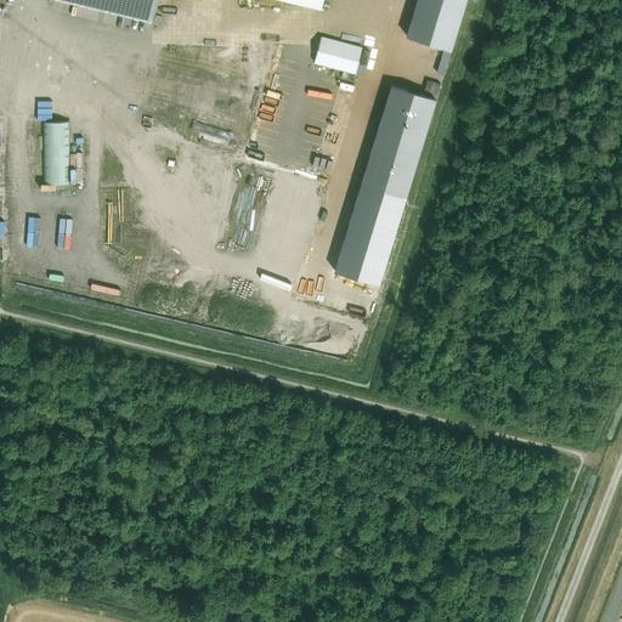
[(158,0),(289,0),(322,7),(323,0),(66,0),(153,21),(158,0)]
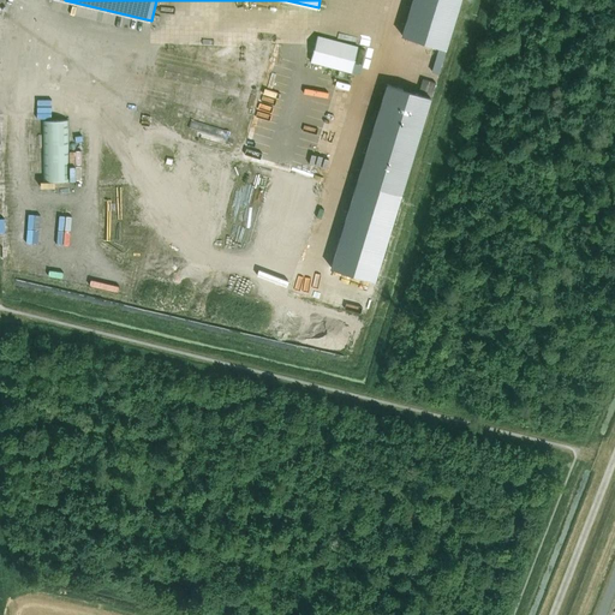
[(412,0),(402,36),(447,49),(461,0),(412,0)]
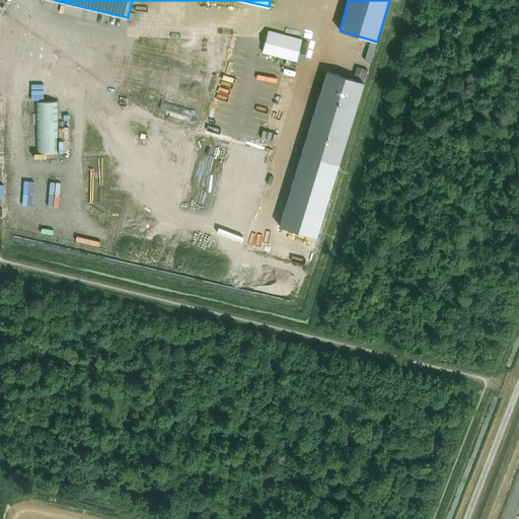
[(298,61),(303,40),(268,30),(264,51),(298,61)]
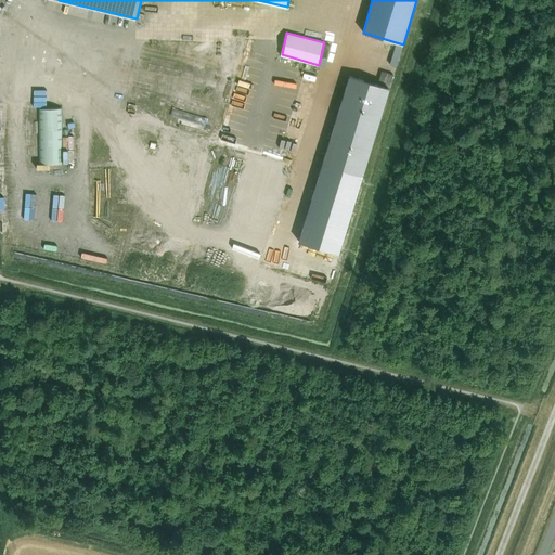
[(216,41),(211,91),(234,93),(240,43),(216,41)]
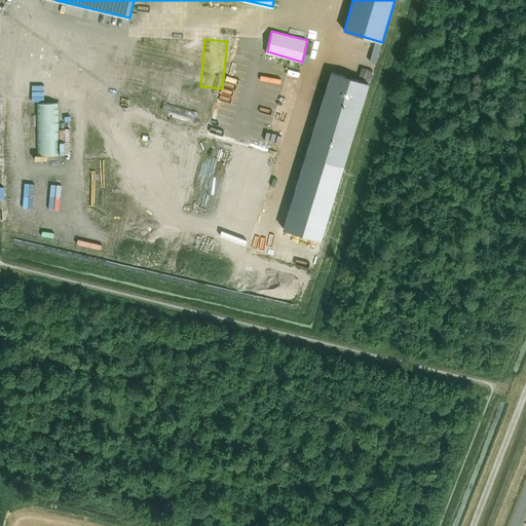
[(332,72),(306,154),(344,165),(370,83),(332,72)]
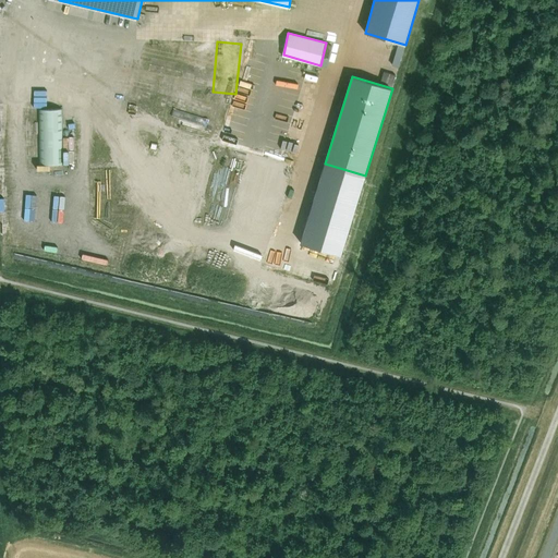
[(59,101),(65,101),(65,95),(76,95),(75,89),(58,89),(59,101)]
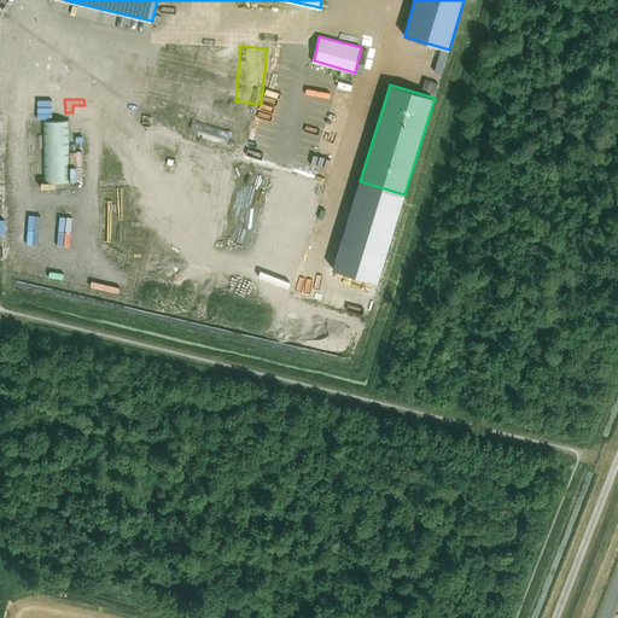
[(44,121),(44,182),(69,182),(69,121),(44,121)]
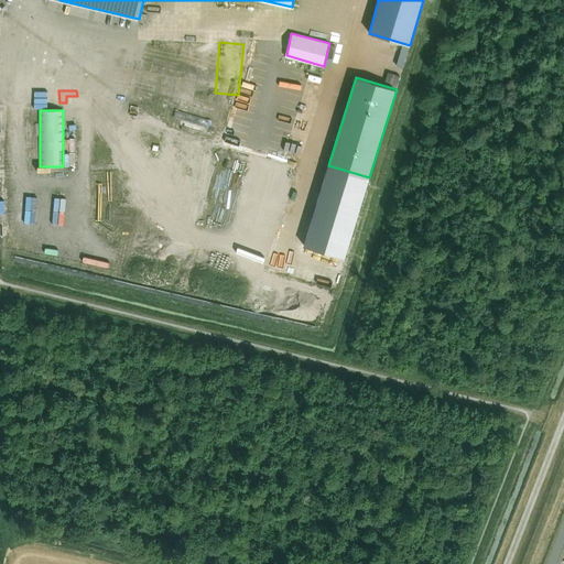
[(67,145),(67,159),(79,159),(79,145),(67,145)]
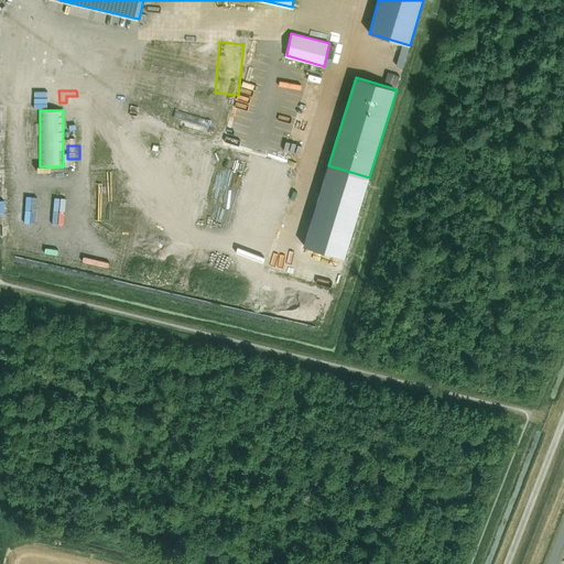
[(369,177),(328,165),(303,246),(344,259),(369,177)]
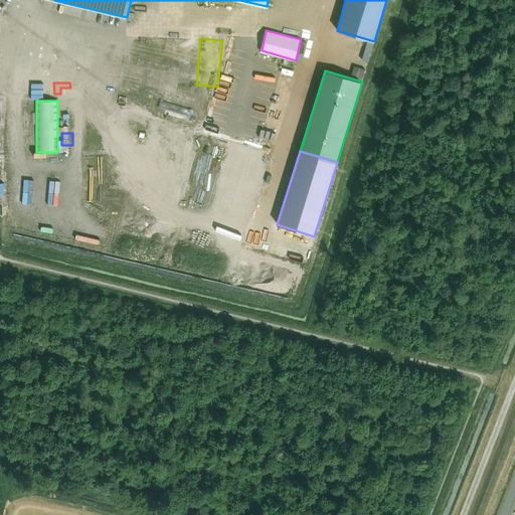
[(144,242),(150,219),(144,218),(138,240),(144,242)]
